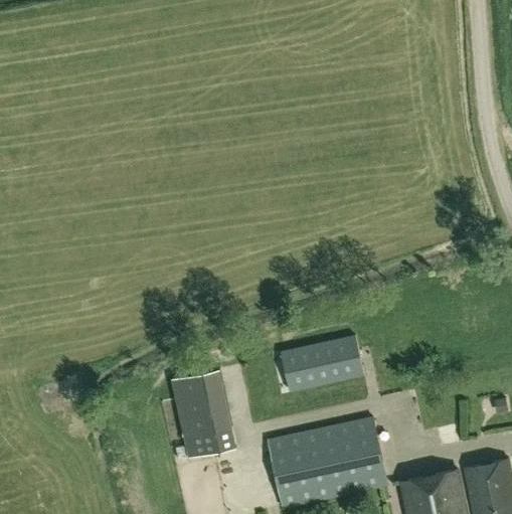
[(288,392),(362,375),(353,335),(279,351),(288,392)]
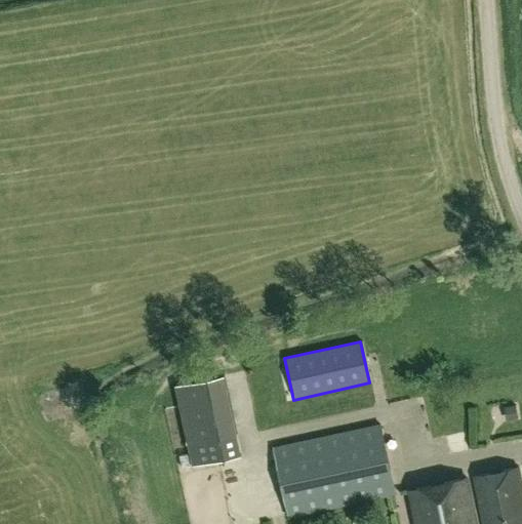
[(173,385),(191,466),(239,454),(222,374),(173,385)]
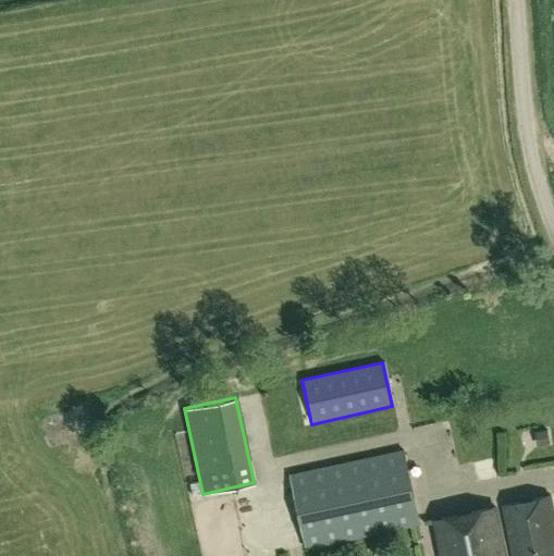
[(418,523),(402,451),(287,476),(287,477),(290,486),(297,523),(304,551),(419,526),(418,523)]
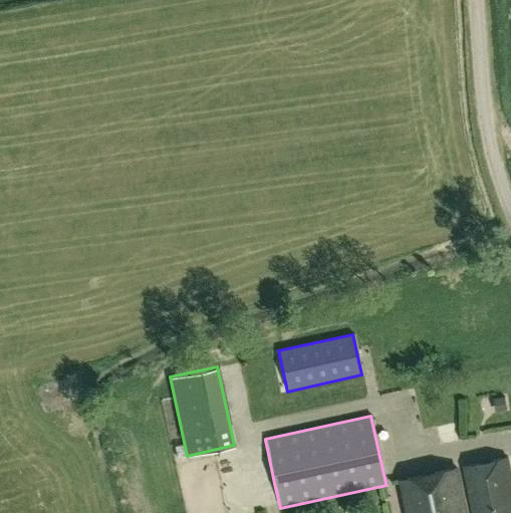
[(461,468),(464,483),(470,512),(510,512),(510,485),(510,483),(505,459),(461,468)]
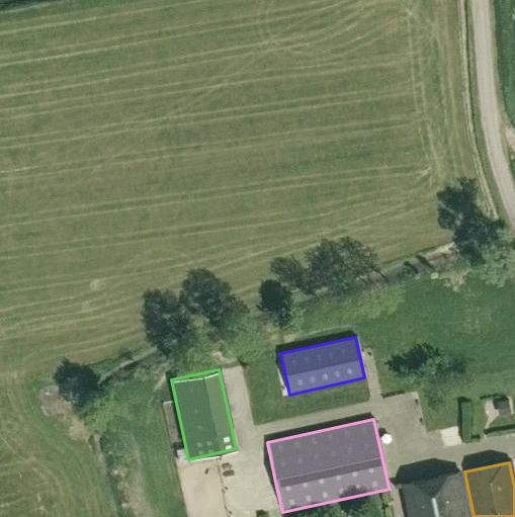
[(459,471),(398,485),(399,487),(406,516),(469,516),(463,487),(459,471)]
